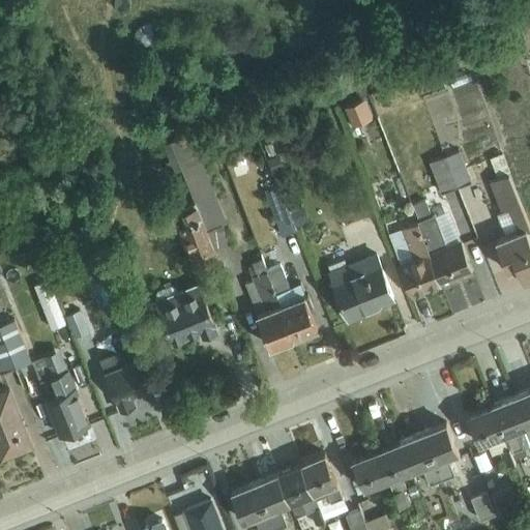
[(154,35),(149,22),(140,26),(135,32),(135,38),(136,42),(138,48),(144,51),(150,51),(158,49),(159,52),(170,49),(165,32),(154,35)]
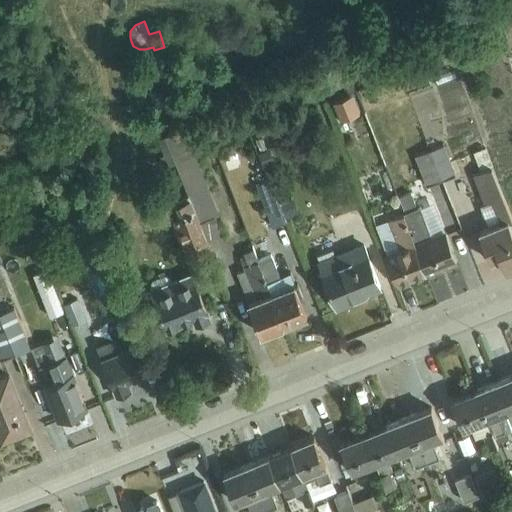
[(431,61),(403,71),(405,77),(422,71),(424,75),(435,70),(431,62),(431,61)]
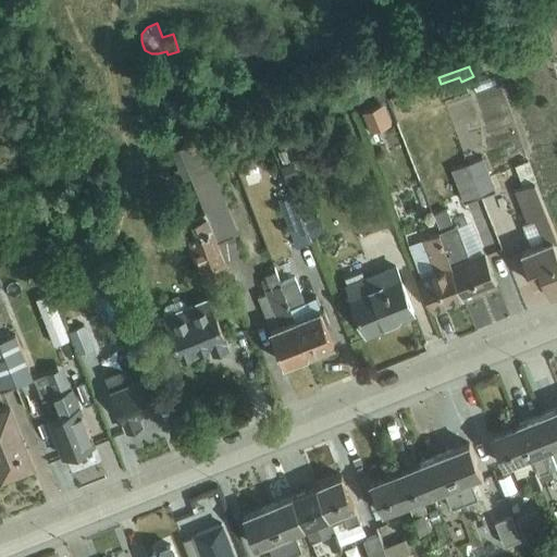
[(477,93),(497,85),(492,72),(471,79),(477,93)]
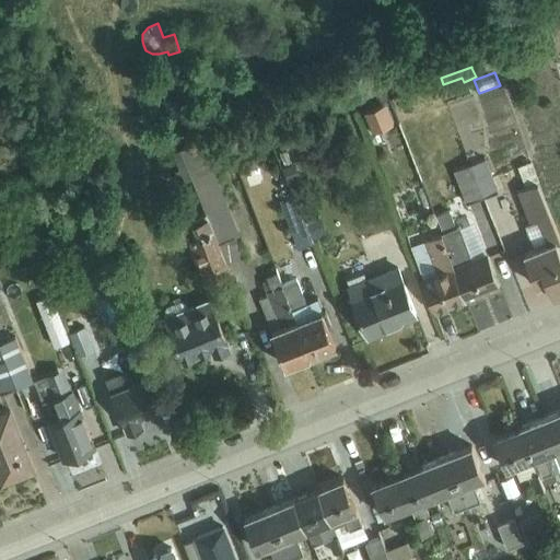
[(385,105),(364,114),(372,133),(394,126),(385,105)]
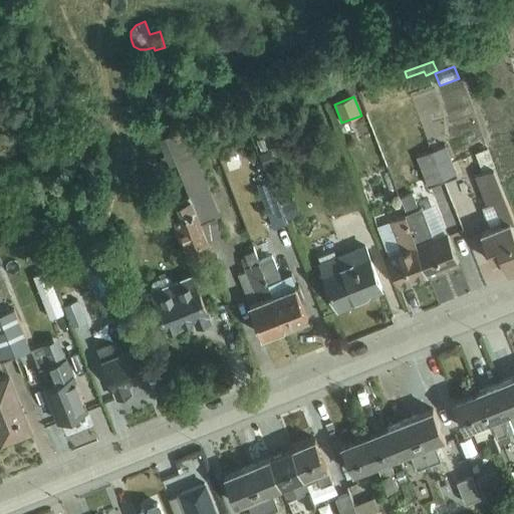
[(177,165),(197,157),(186,130),(158,141),(164,155),(159,158),(163,170),(177,165)]
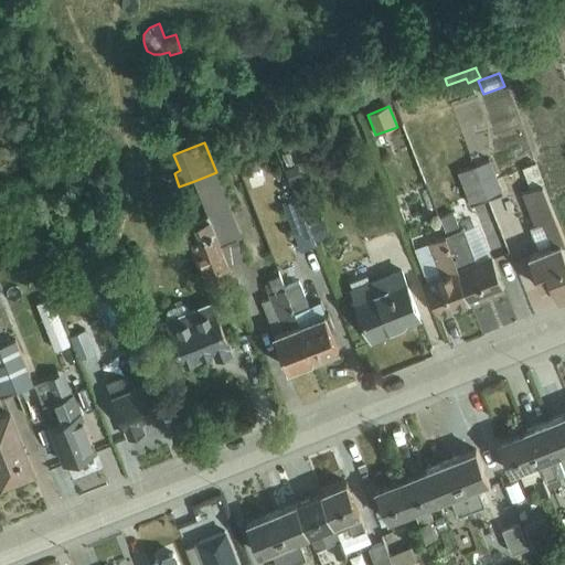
[(472,169),(487,200),(502,194),(489,162),(472,169)]
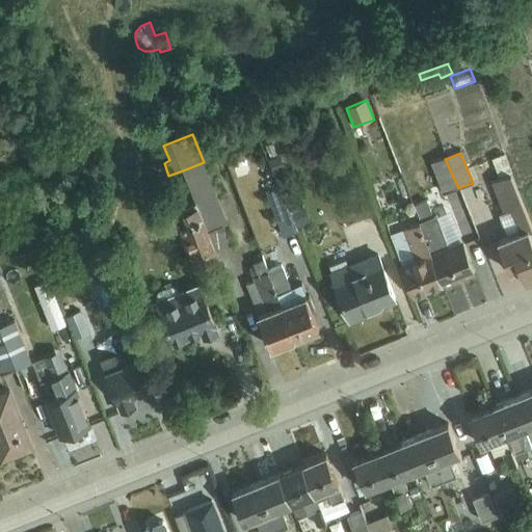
[(273,174),(285,170),(281,156),(268,160),(273,174)]
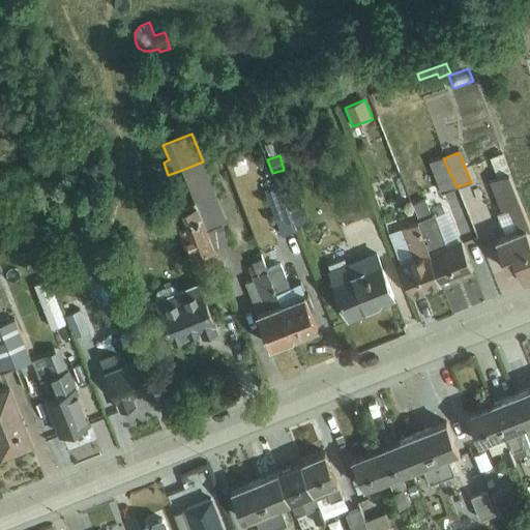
[(529,239),(527,231),(529,229),(529,228),(502,155),(490,159),(498,179),(490,182),(501,213),(497,214),(506,237),(496,241),(508,272),(518,269),(524,284),(529,281),(529,239)]
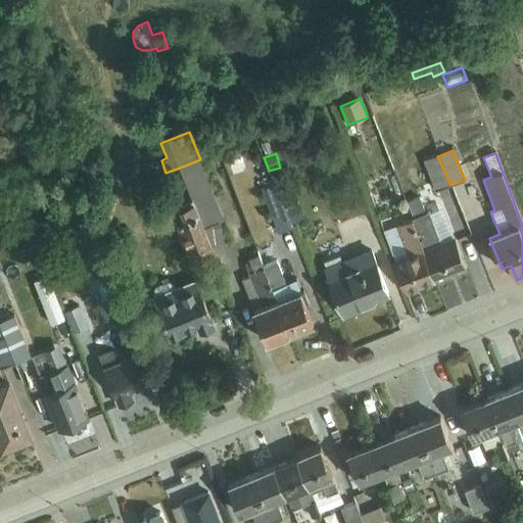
[(435,191),(450,185),(437,156),(424,161),(435,191)]
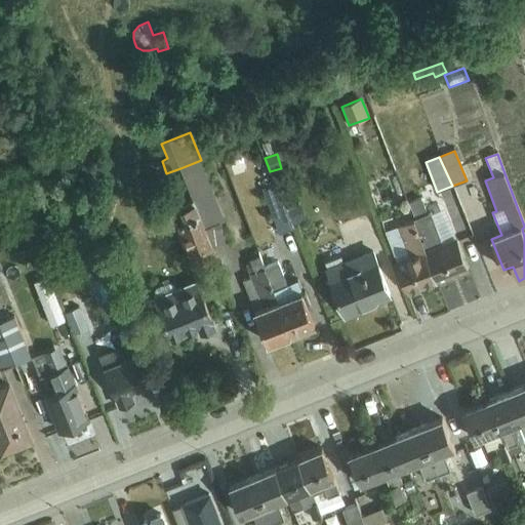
[(193,201),(215,256),(232,250),(220,223),(225,220),(201,160),(180,168),(193,201)]
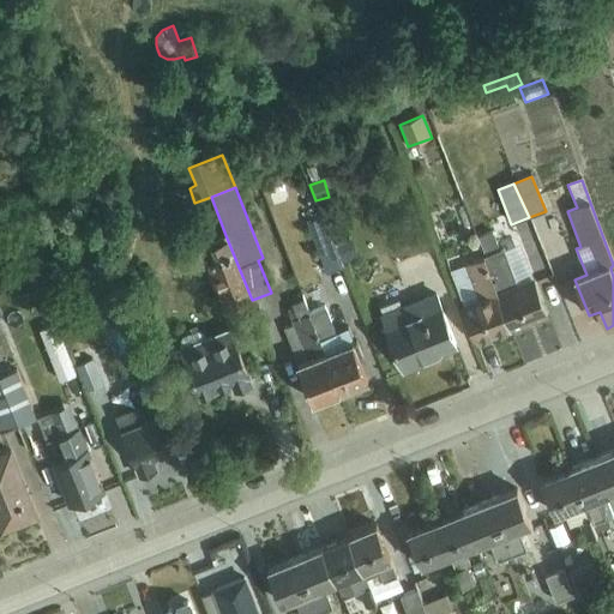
[(343,266),(335,246),(323,216),(306,222),(326,274),(343,266)]
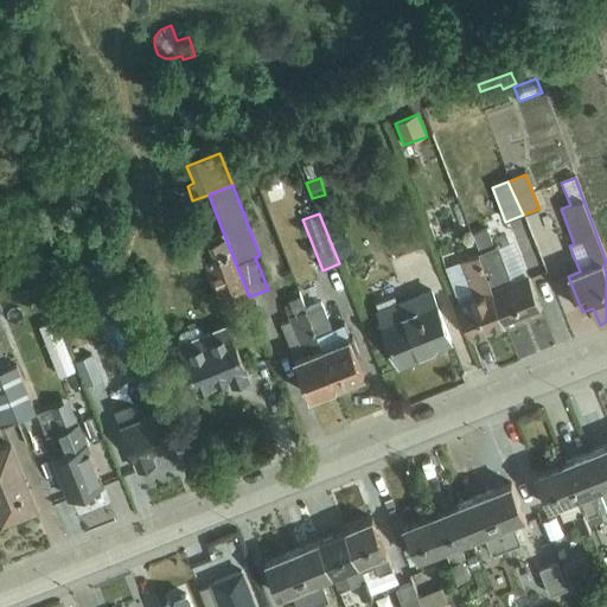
[(478,256),(505,326),(542,312),(515,242),(494,249),(487,230),(470,237),(478,256)]
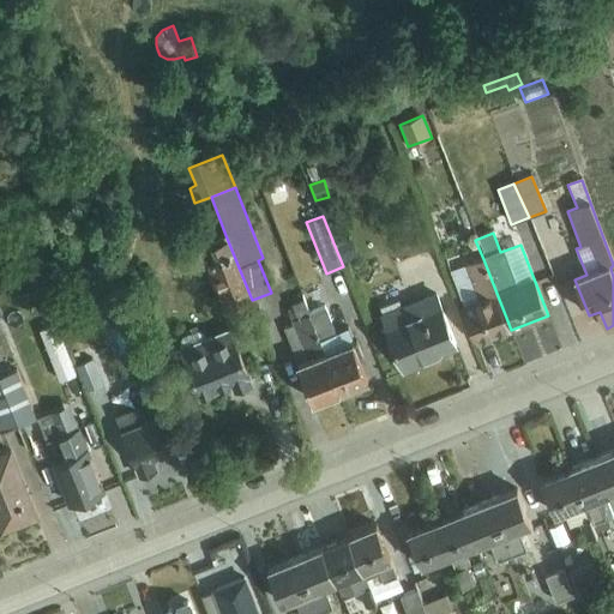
[(224,312),(252,300),(226,235),(211,241),(209,246),(215,262),(206,265),(224,312)]
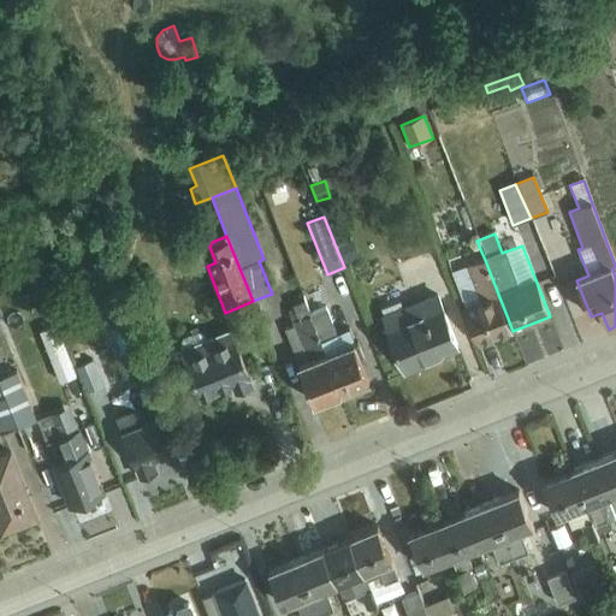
[(344,267),(354,264),(345,243),(336,247),(344,267)]
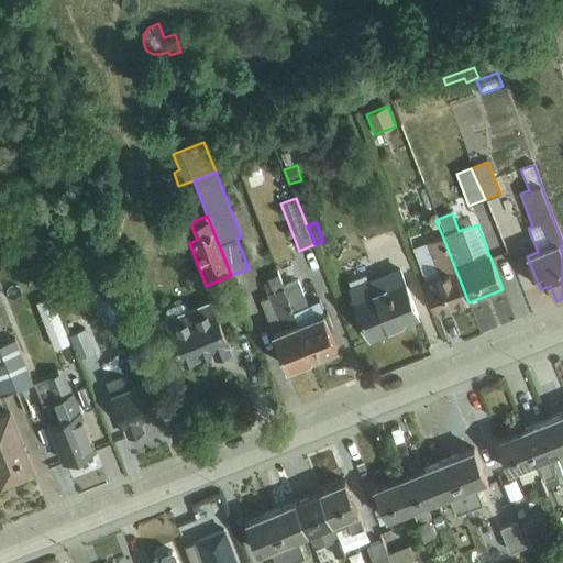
[(437,315),(468,302),(443,238),(410,251),(437,315)]
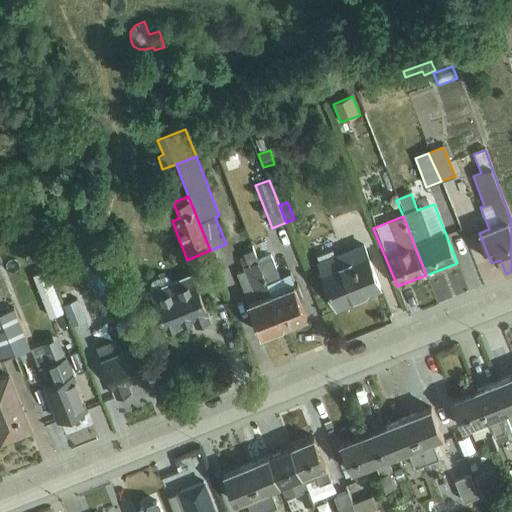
[(316,257),(337,310),(354,303),(353,300),(380,289),(363,244),(334,256),(332,251),(316,257)]
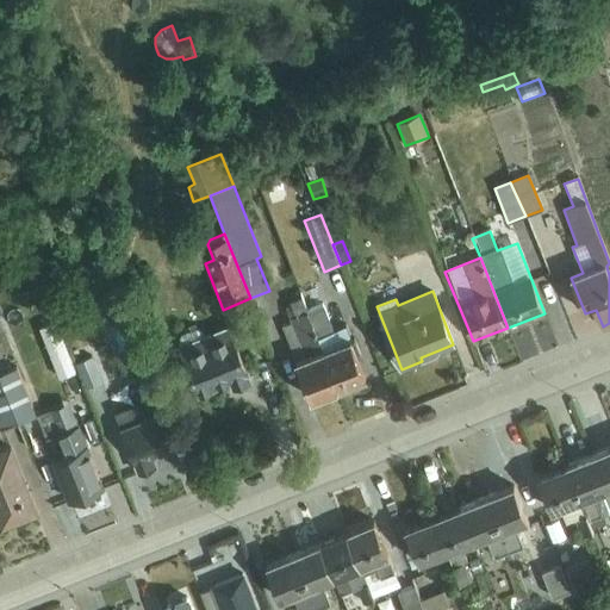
[(338,390),(309,312),(303,297),(290,302),(291,305),(286,307),(292,323),(282,325),(312,400),(338,390)]
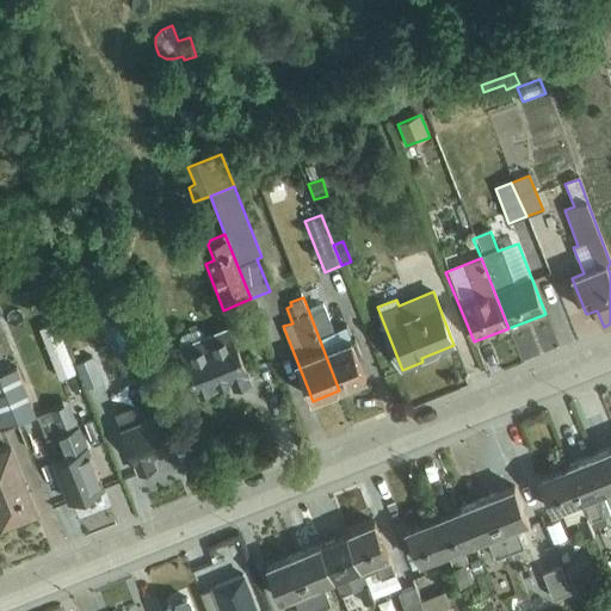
[(309,313),(339,390),(366,380),(346,328),(334,333),(325,306),(309,313)]
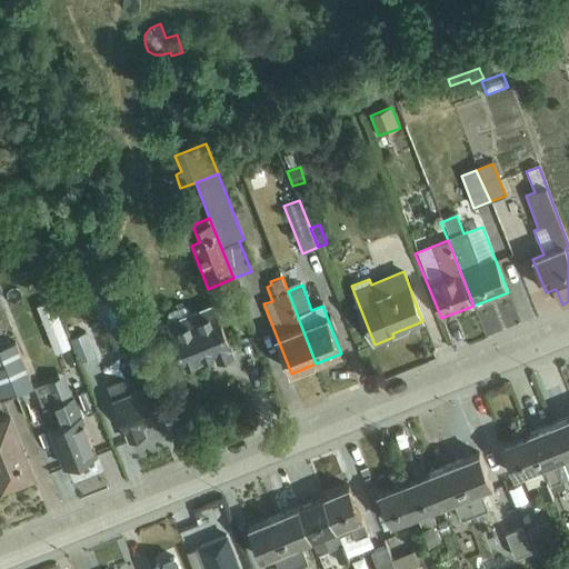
[(51,300),(36,306),(55,353),(70,347),(51,300)]
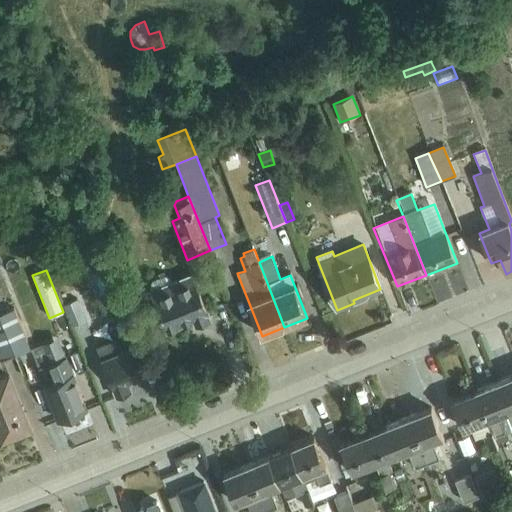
[(193,322),(194,326),(212,319),(194,273),(171,281),(170,278),(163,276),(152,281),(150,285),(152,290),(150,291),(167,332),(193,322)]
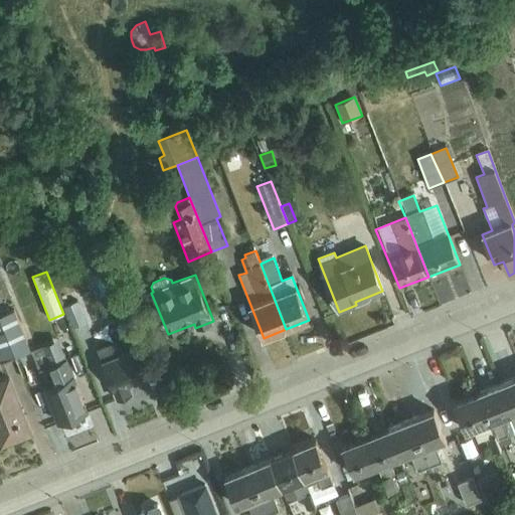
[(72,328),(87,322),(77,302),(63,307),(72,328)]
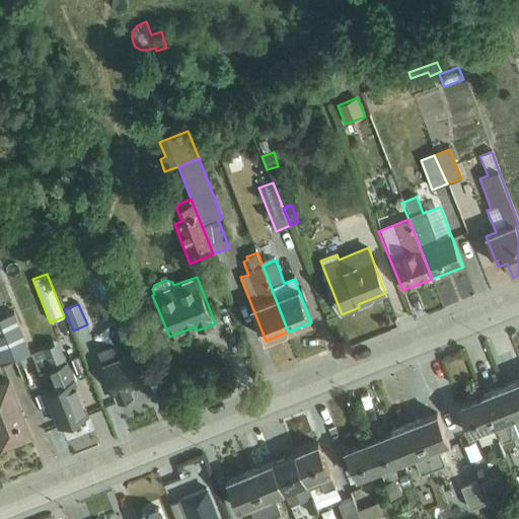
[(6,334),(16,360),(31,354),(21,327),(19,328),(13,312),(0,317),(0,318),(5,331),(6,334)]
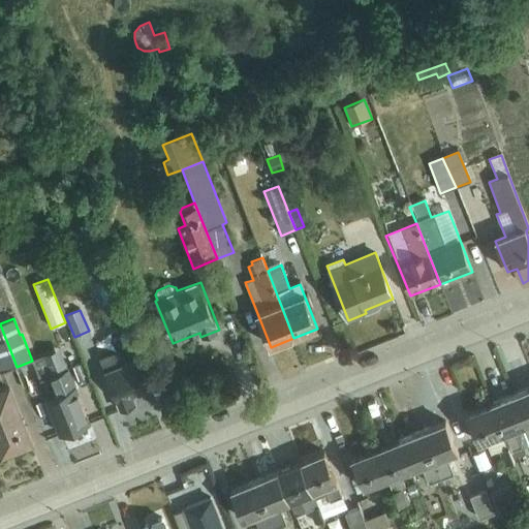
[(0,369),(1,372),(17,367),(6,340),(0,342),(0,369)]
